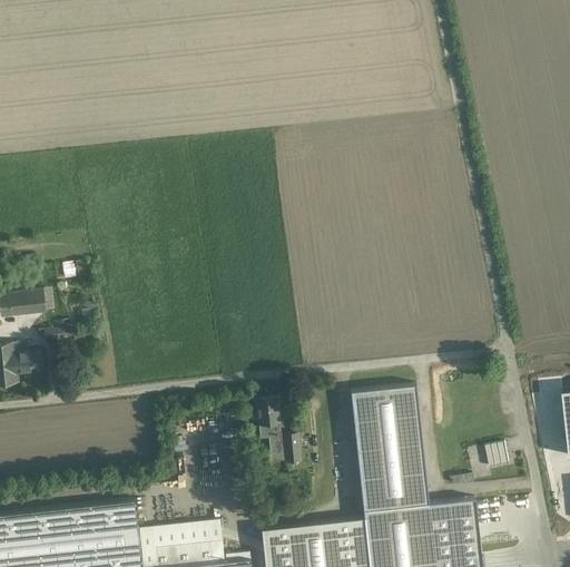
[(46,312),(42,289),(0,294),(0,309),(1,319),(46,312)]
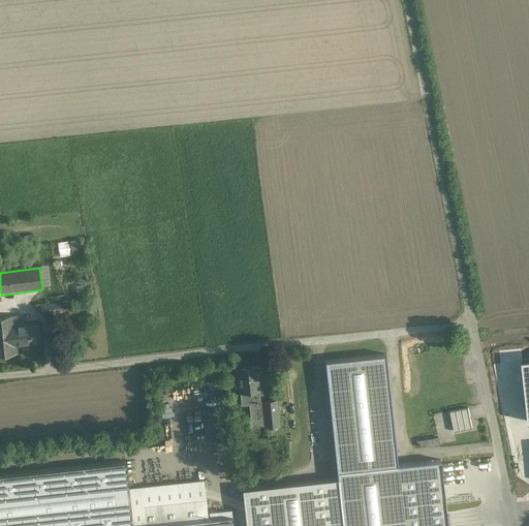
[(65,307),(40,309),(41,316),(66,314),(65,307)]
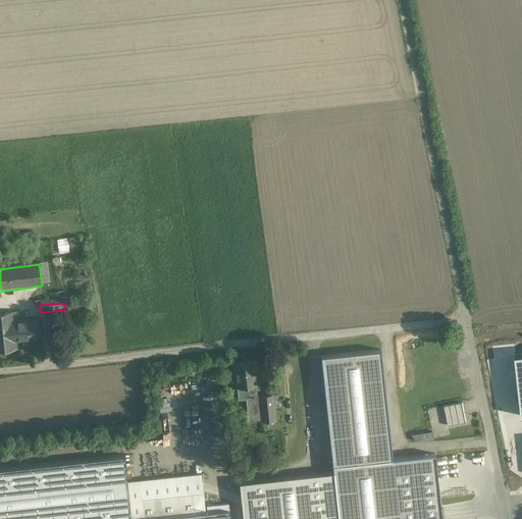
[(15,343),(13,324),(13,315),(0,316),(0,354),(16,352),(15,343)]
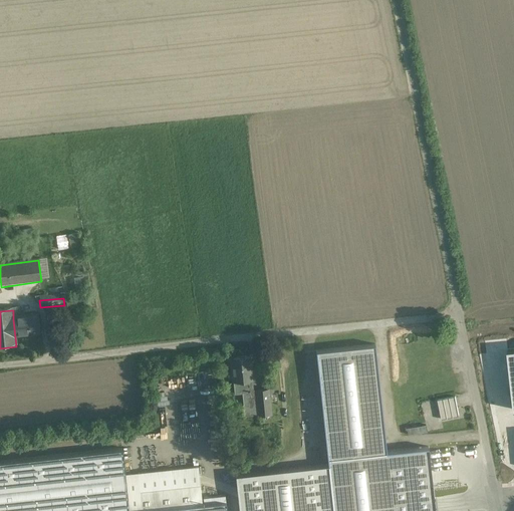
[(13,319),(15,337),(39,335),(37,317),(13,319)]
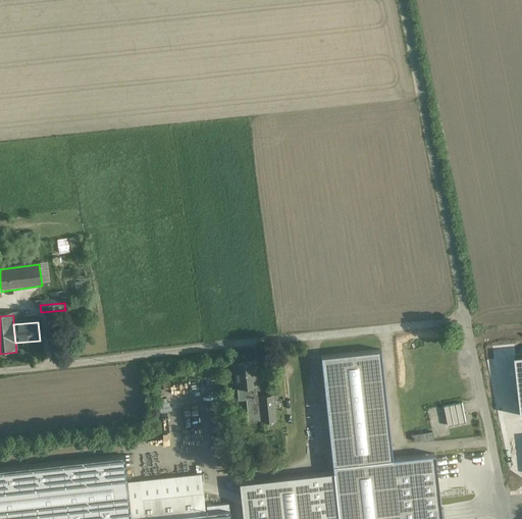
[(380,353),(321,359),(333,468),(393,462),(380,353)]
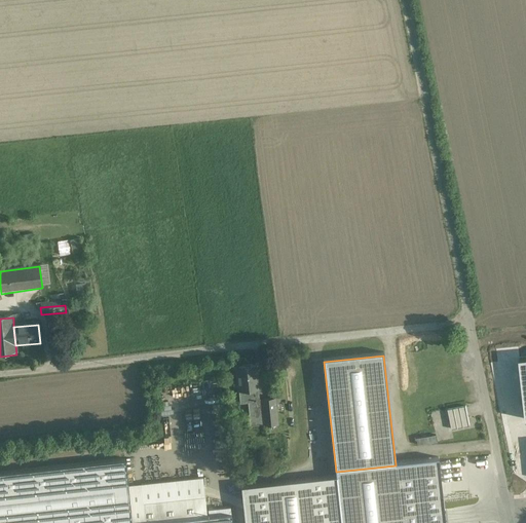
[(256,368),(236,370),(239,394),(256,391),(259,391),(256,368)]
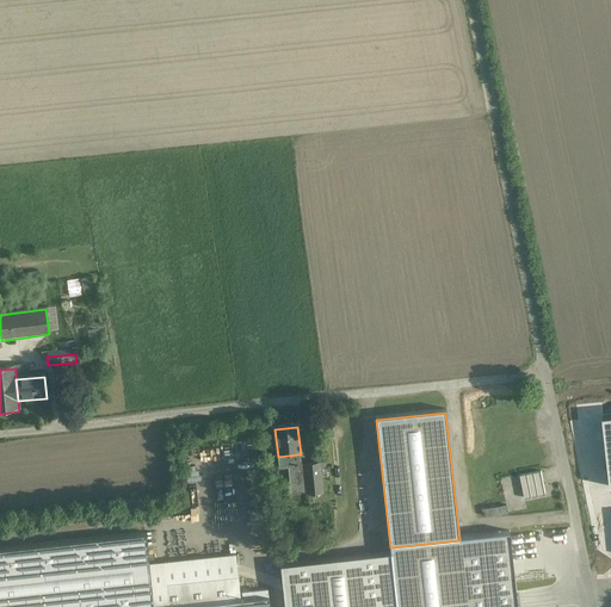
[(297,454),(278,457),(279,471),(288,471),(298,470),(298,469),(297,454)]
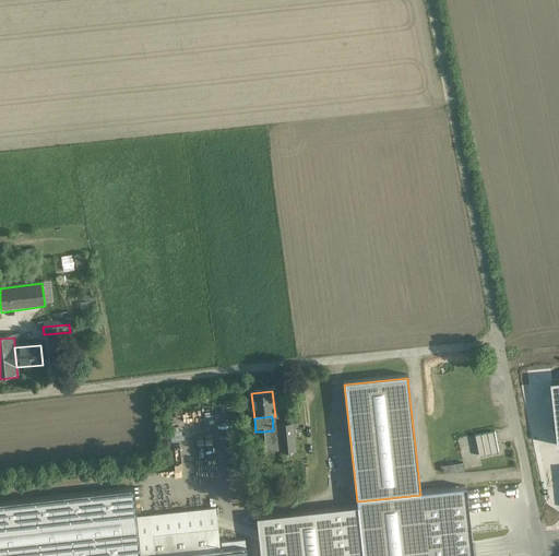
[(292,427),(278,428),(282,454),(295,453),(292,427)]
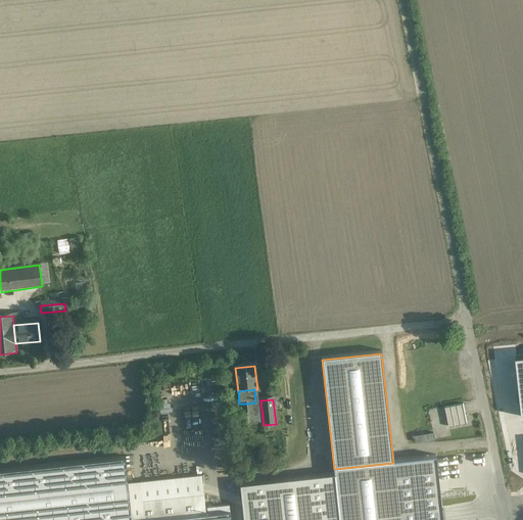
[(260,400),(255,402),(255,403),(246,404),(249,427),(264,425),(260,400)]
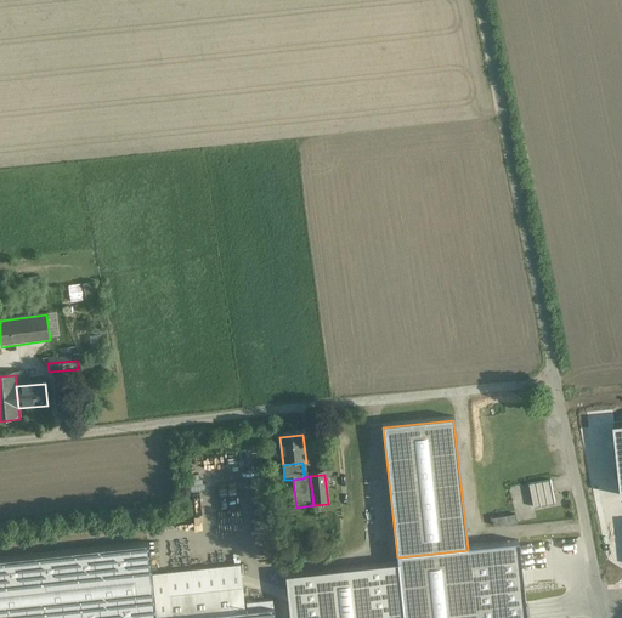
[(555,506),(550,483),(530,487),(535,510),(555,506)]
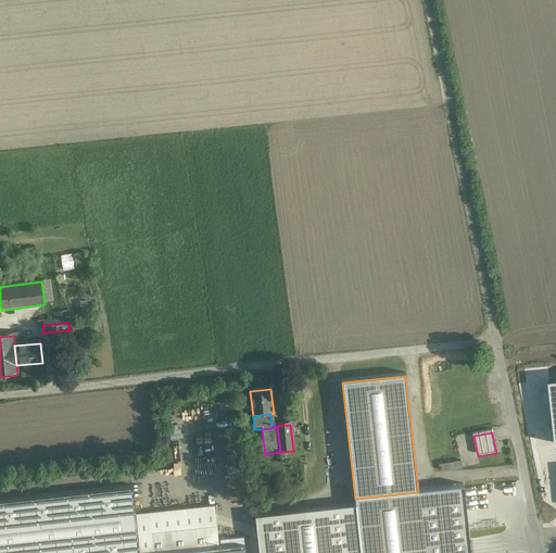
[(463,470),(462,463),(440,467),(442,474),(463,470)]
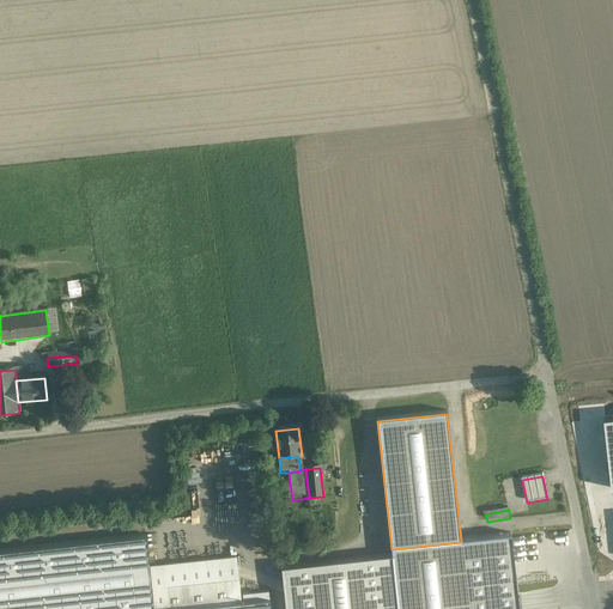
[(392,558),(398,608),(519,608),(511,536),(461,542),(392,549),(392,558)]
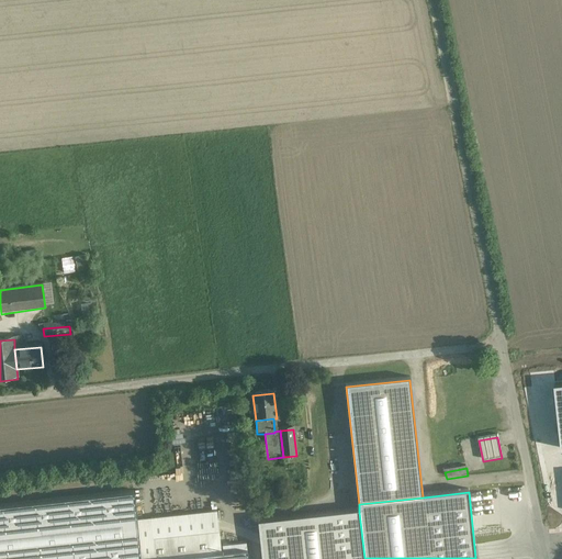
[(134,494),(0,507),(0,558),(141,558),(137,523),(134,494)]
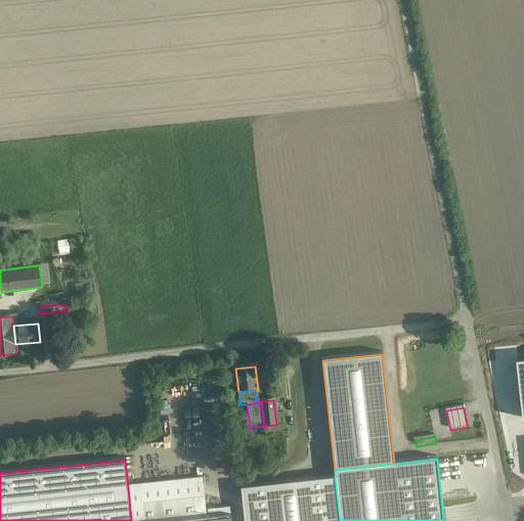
[(239,487),(244,520),(340,520),(335,477),(239,487)]
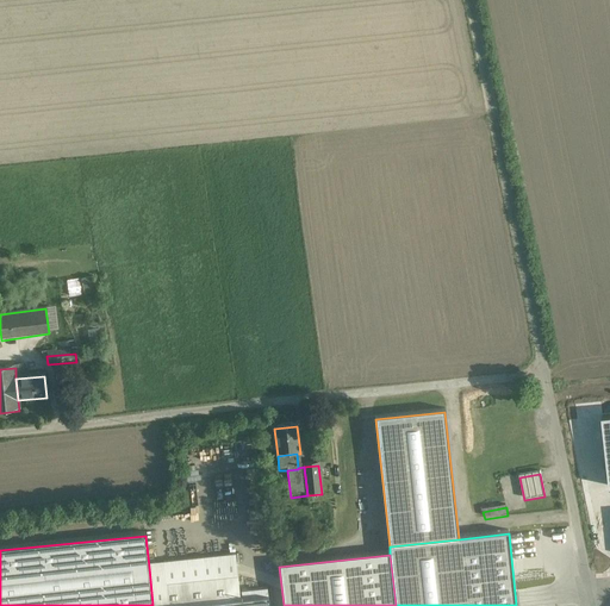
[(149,567),(153,605),(204,605),(241,601),(236,557),(149,567)]
